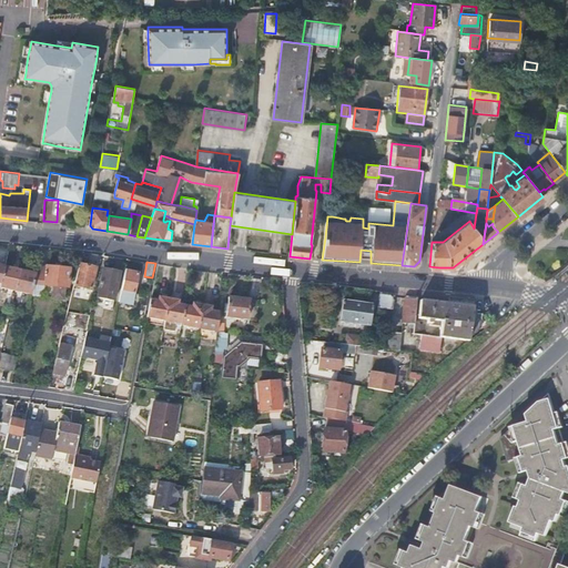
[(95,267),(79,264),(74,285),(91,290),(95,267)]
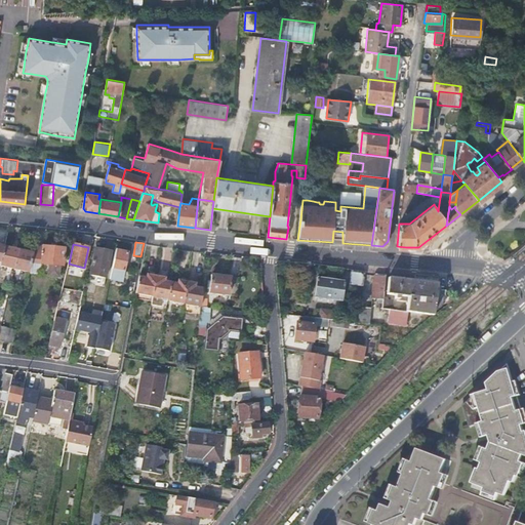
[(35,245),(34,252),(29,273),(37,273),(38,264),(41,265),(43,246),(35,245)]
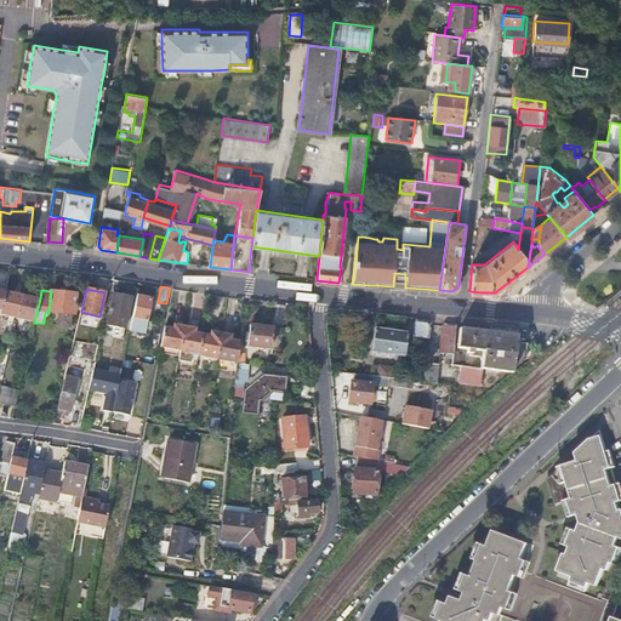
[(22,295),(5,291),(0,311),(0,314),(17,318),(22,295)]
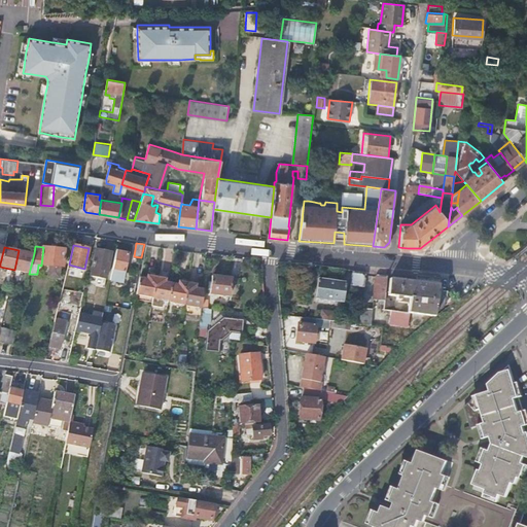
[(65,249),(43,247),(41,266),(45,266),(44,276),(57,277),(58,267),(63,268),(65,249)]
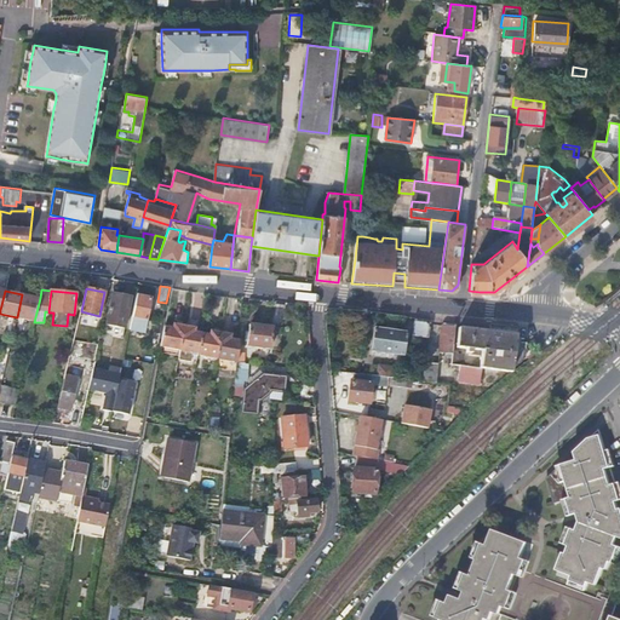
[(114,293),(107,325),(125,328),(131,297),(114,293)]
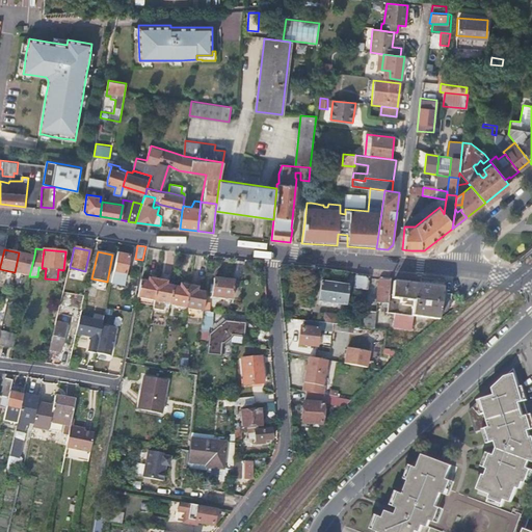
[(34,256),(19,253),(15,272),(29,276),(34,256)]
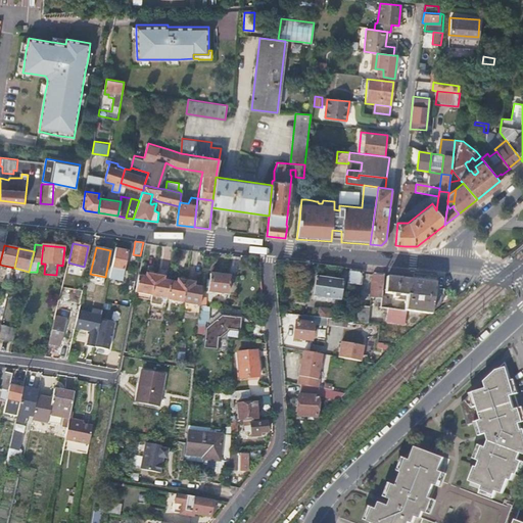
[(128,251),(115,249),(109,278),(122,281),(128,251)]
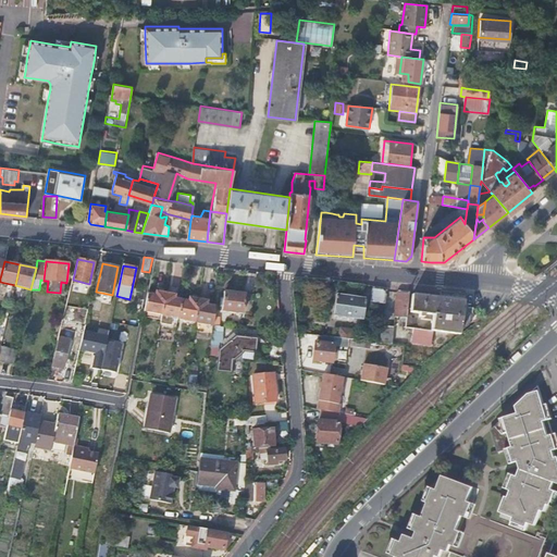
[(384,302),(385,289),(372,287),(370,300),(384,302)]
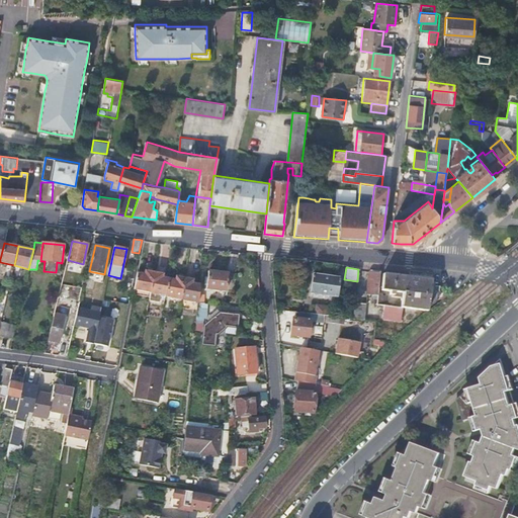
[(138,272),(135,288),(151,292),(152,287),(155,272),(146,270),(145,274),(138,272)]
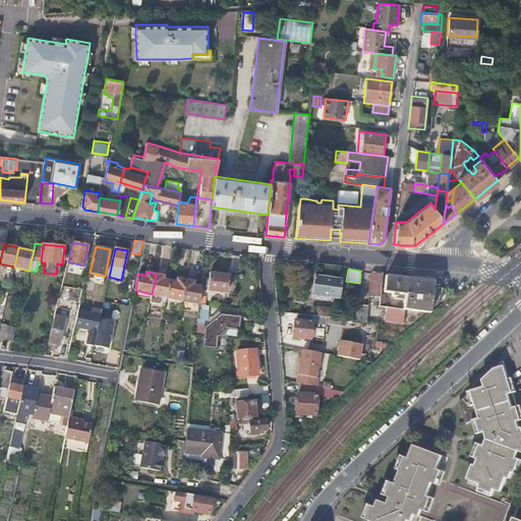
[(380,304),(389,306),(390,298),(385,297),(385,294),(381,294),(383,274),(370,272),(367,295),(377,296),(381,297),(380,304)]
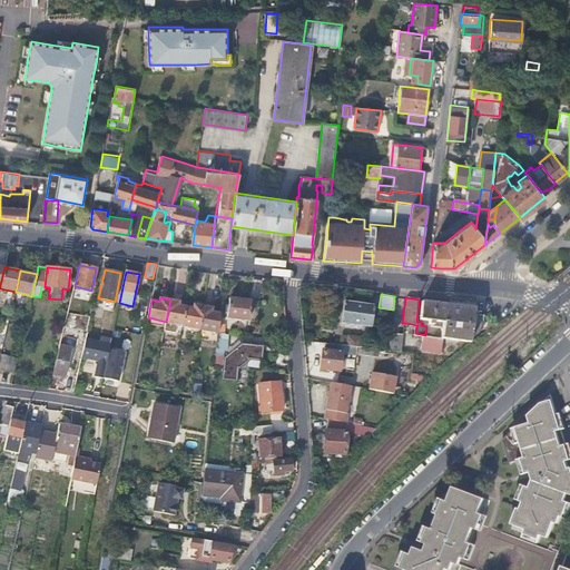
[(249,318),(251,300),(231,298),(228,318),(249,320),(249,318)]
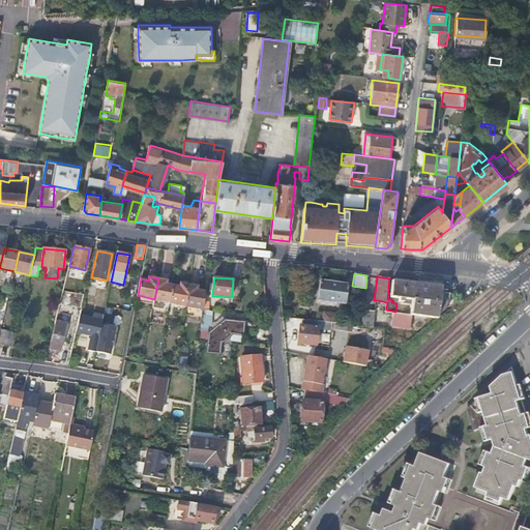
[(154,299),(153,304),(152,307),(168,311),(169,302),(173,285),(167,284),(168,280),(158,278),(155,294),(154,299)]
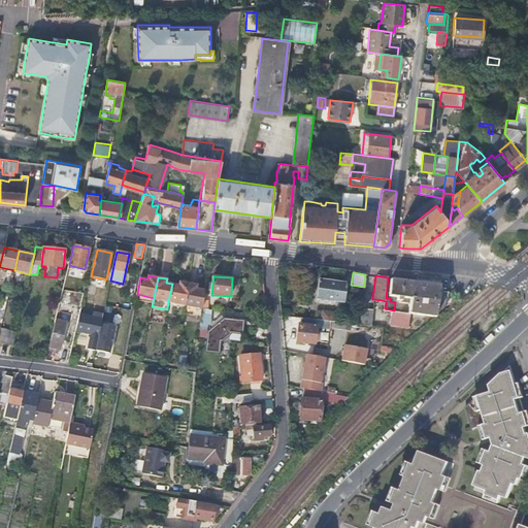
[(240,278),(232,277),(231,295),(239,295),(240,278)]
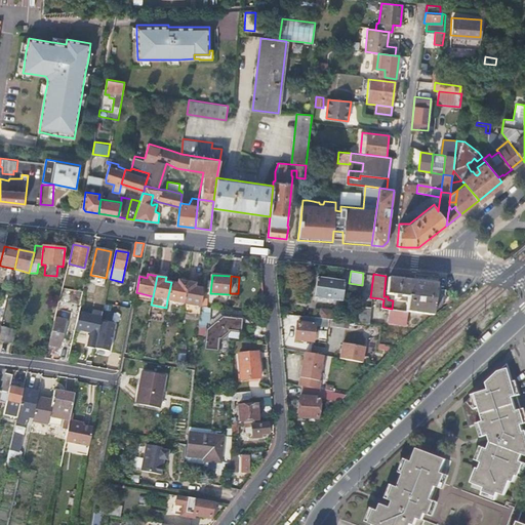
[(409,311),(434,315),(436,306),(441,307),(444,305),(446,291),(444,289),(438,289),(438,283),(390,276),(387,293),(396,294),(396,298),(408,299),(407,311),(409,311)]
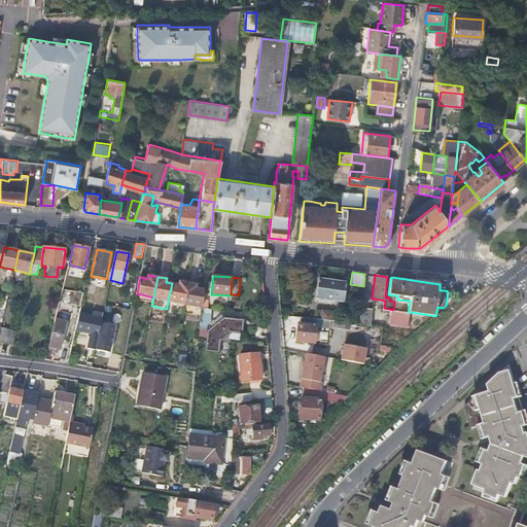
[(345,282),(319,278),(316,297),(343,302),(345,282)]
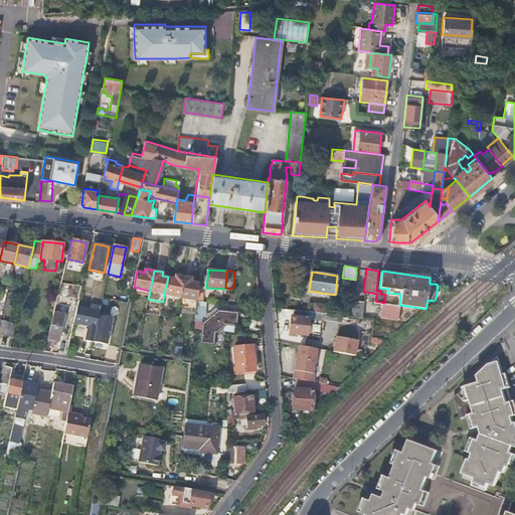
[(168,277),(164,294),(180,297),(184,277),(175,275),(174,279),(168,277)]
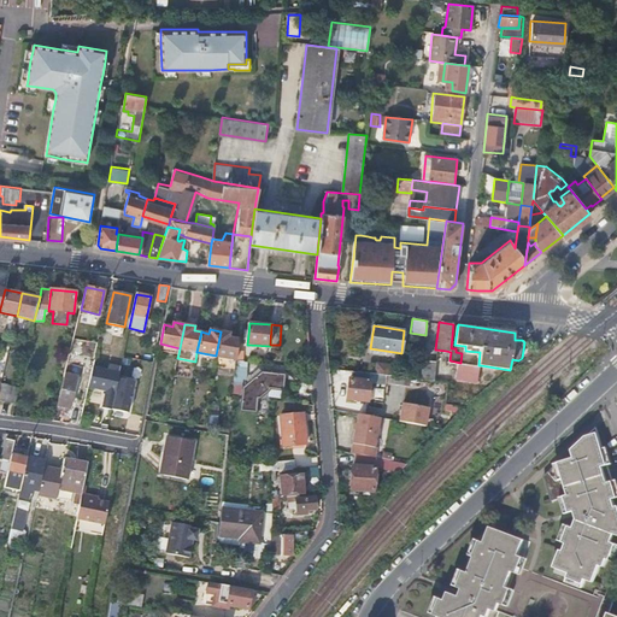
[(221,331),(216,356),(236,359),(239,339),(230,338),(231,333),(221,331)]
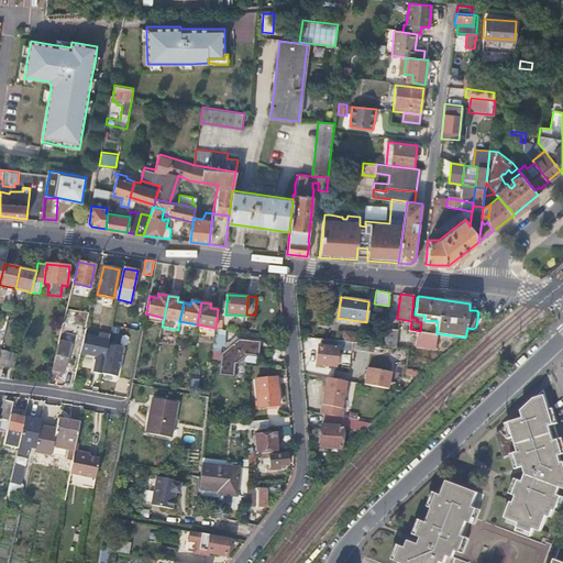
[(24,323),(26,316),(18,313),(15,321),(24,323)]
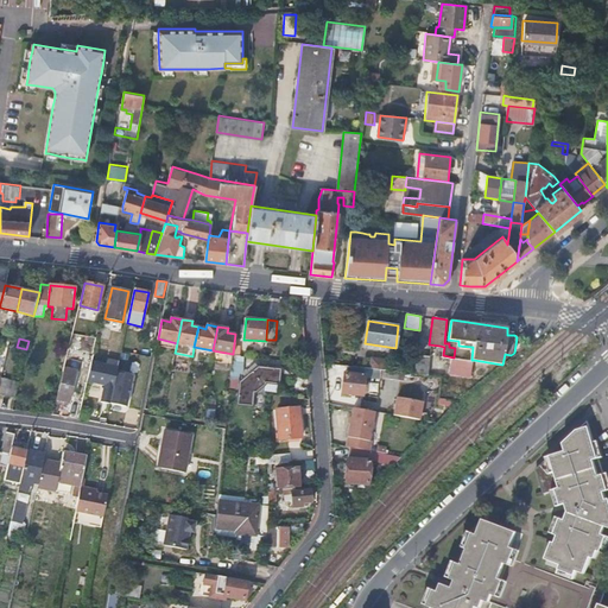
[(158,339),(157,346),(176,349),(177,343),(158,339)]
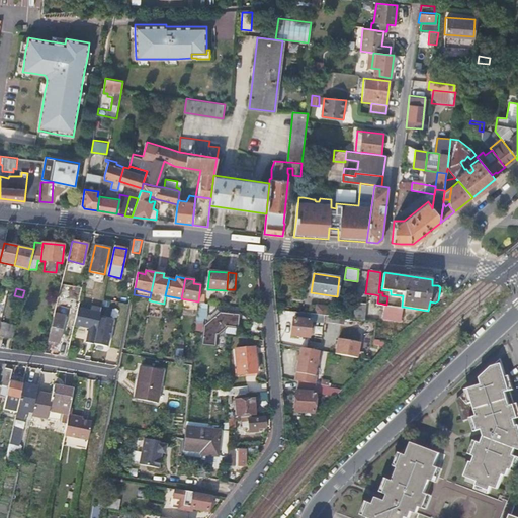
[(60,292),(55,314),(66,317),(67,312),(62,311),(66,293),(60,292)]
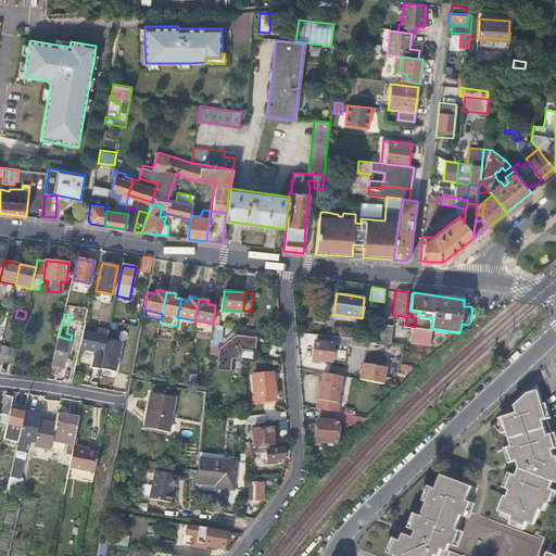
[(377,341),(389,342),(391,326),(380,324),(377,341)]
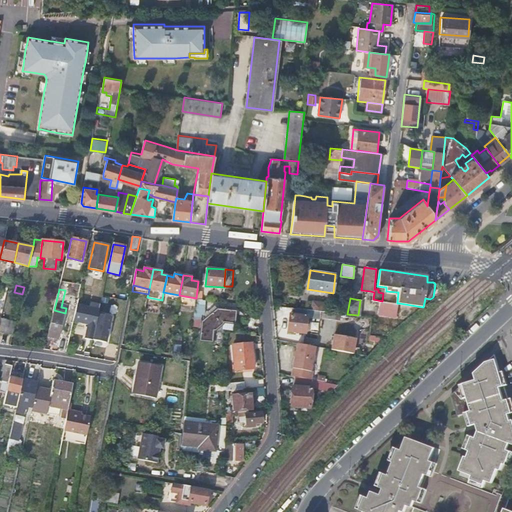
[(319,311),(320,302),(310,301),(309,309),(319,311)]
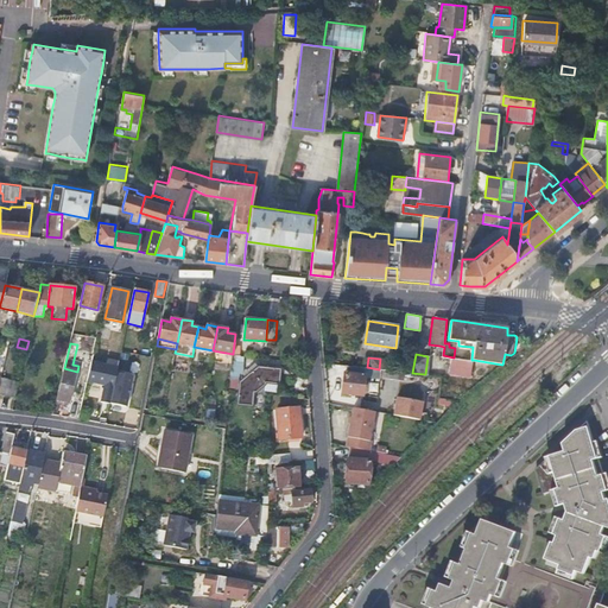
[(472,374),(474,360),(472,360),(454,358),(453,372),(472,374)]
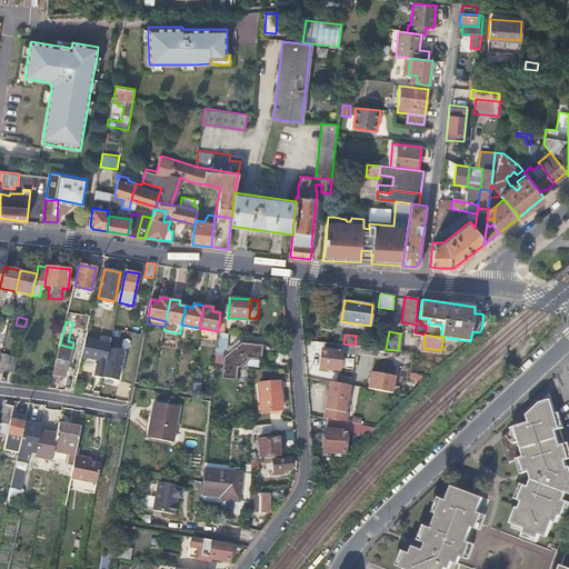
[(523,357),(540,346),(536,339),(520,351),(523,357)]
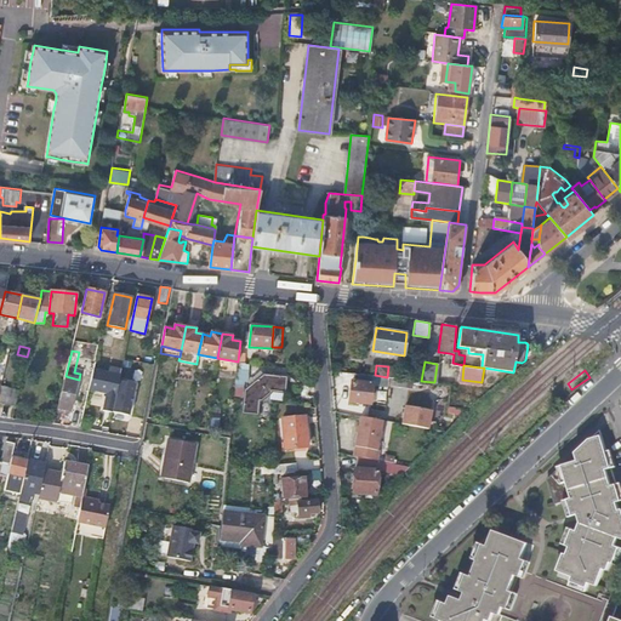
[(360,374),(358,374),(358,380),(349,379),(347,399),(366,402),(370,383),(386,386),(386,382),(387,377),(375,375),(360,374)]
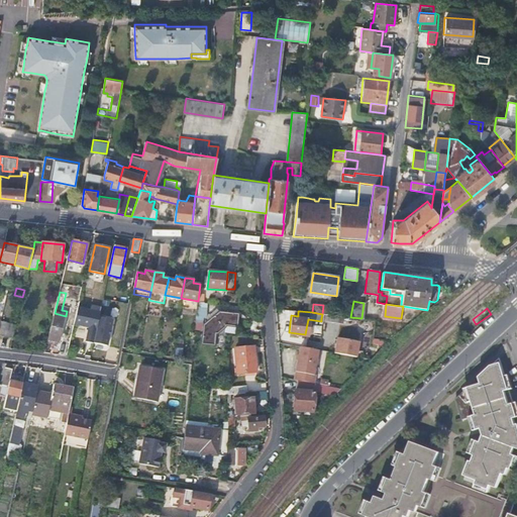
[(226,325),(237,326),(238,314),(221,312),(204,324),(202,343),(215,344),(216,332),(218,333),(226,327),(226,325)]
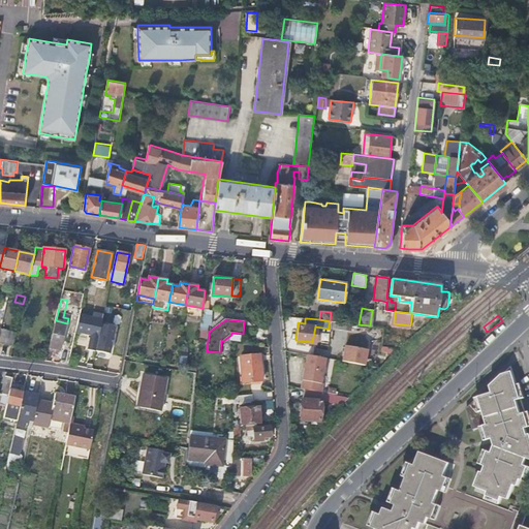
[(56,320),(50,348),(57,350),(61,350),(67,323),(56,320)]
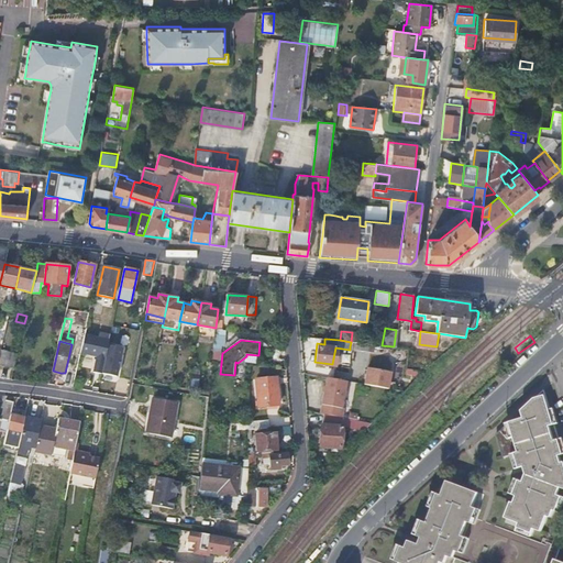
[(123,349),(109,345),(102,374),(118,376),(123,349)]
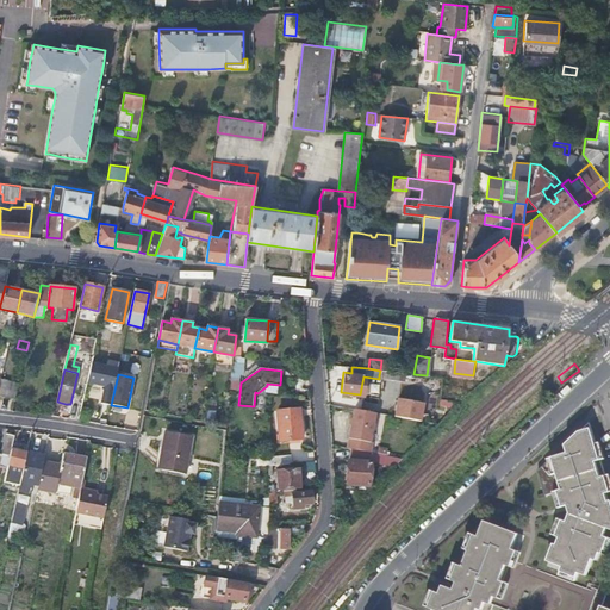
[(19,384),(1,379),(0,383),(0,396),(16,400),(19,384)]
